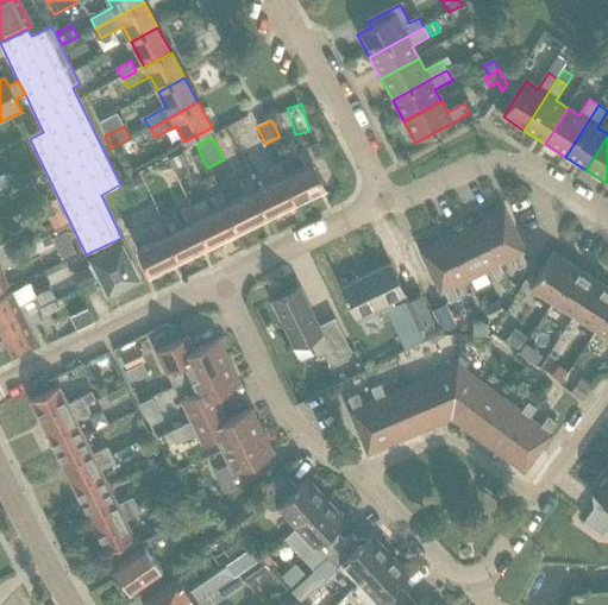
[(196,145),(188,149),(193,159),(201,156),(196,145)]
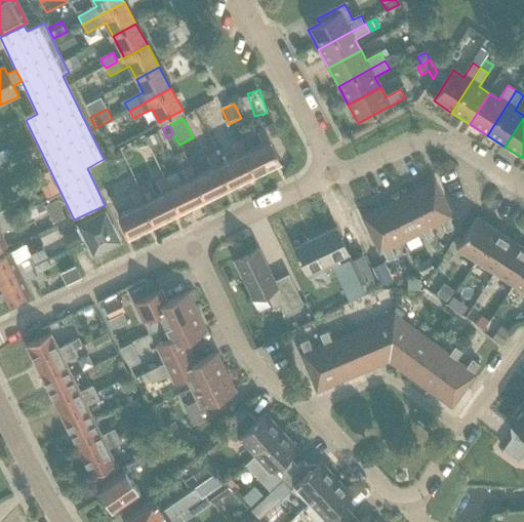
[(257,133),(264,146),(247,154),(245,154),(255,174),(280,162),(271,143),(272,142),(266,129),(257,133)]
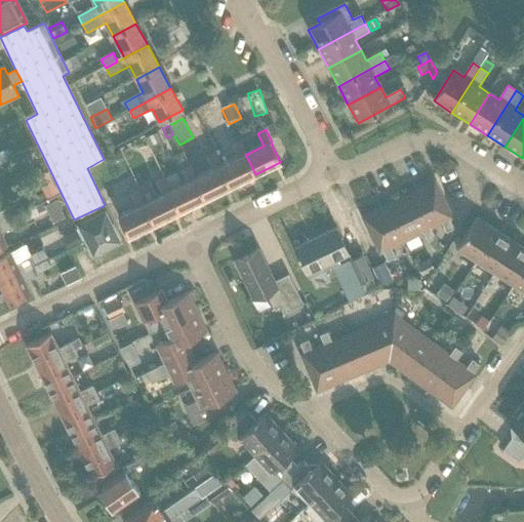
[(255,174),(245,154),(247,154),(241,142),(232,146),(238,158),(222,166),(219,167),(230,187),(255,174)]
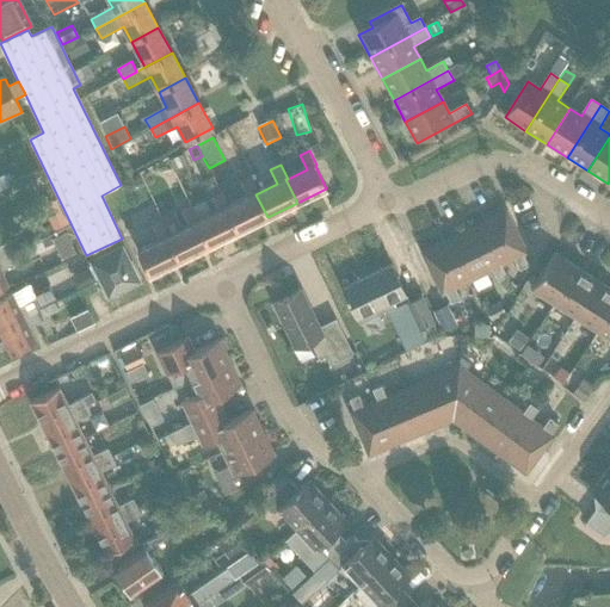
[(248,198),(229,208),(226,209),(238,233),(267,217),(256,194),(258,193),(251,179),(241,184),(248,198)]
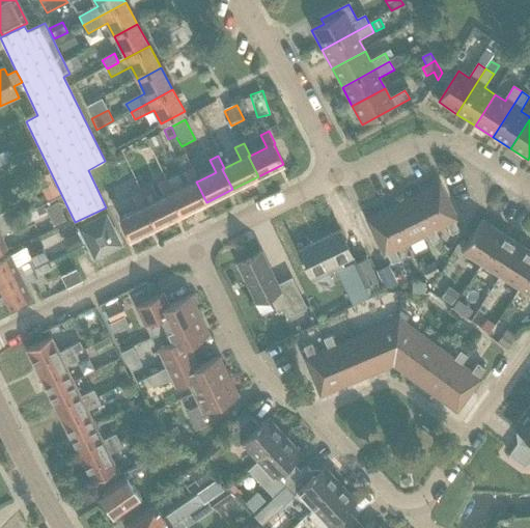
[(190,185),(173,193),(171,194),(180,215),(206,202),(196,182),(199,181),(193,168),(184,172),(190,185)]
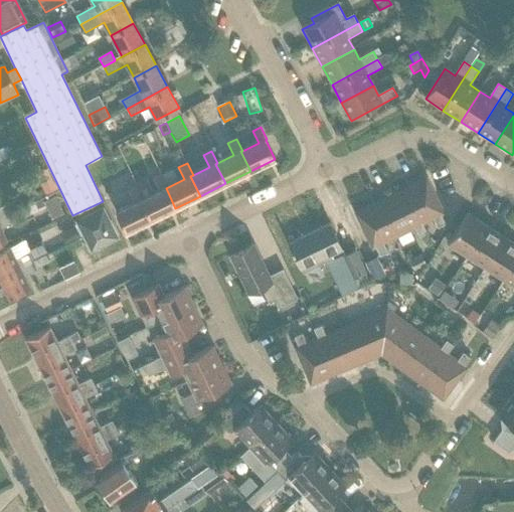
[(175,208),(166,188),(168,187),(162,175),(154,179),(160,191),(143,199),(141,200),(151,220),(175,208)]
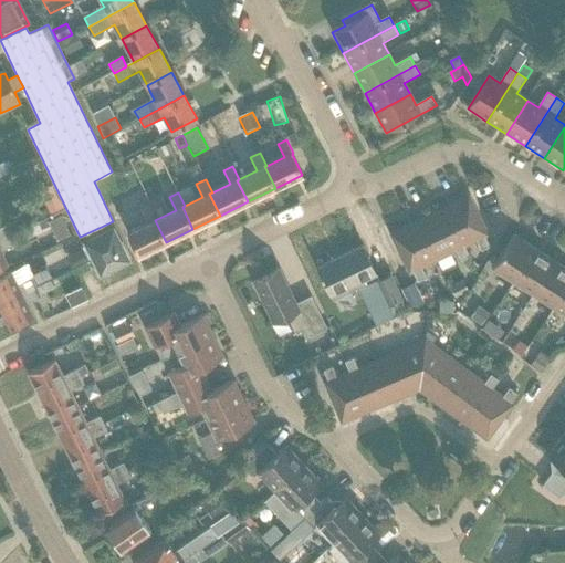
[(469,199),(443,211),(461,248),(464,246),(475,240),(482,252),(490,248),(484,236),(487,236),(469,199)]
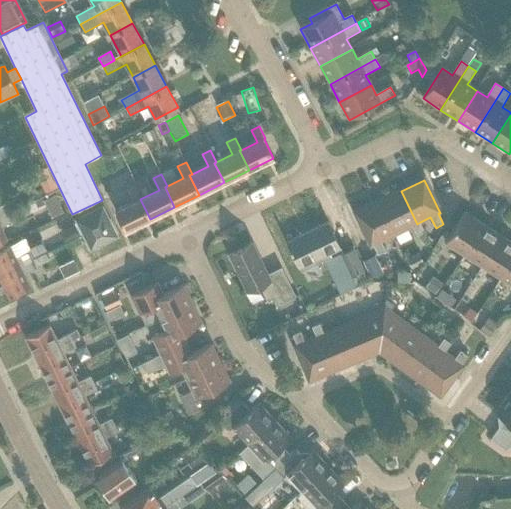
[(125,231),(150,219),(140,199),(142,198),(136,186),(128,190),(134,202),(115,212),(125,231)]
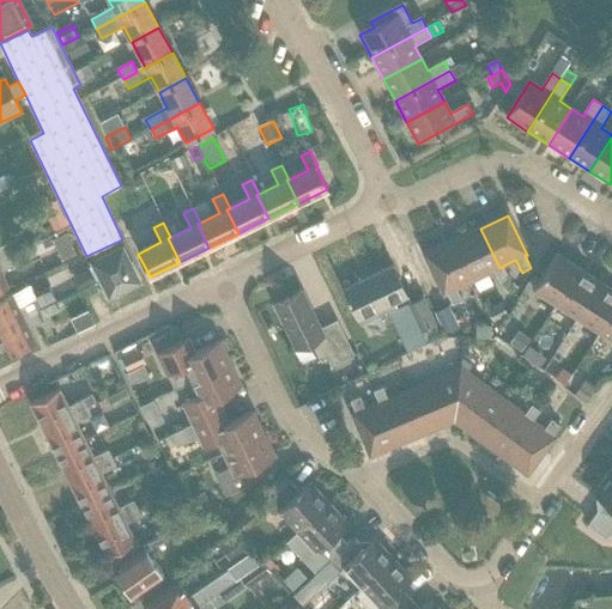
[(500,284),(509,279),(503,266),(500,268),(480,229),(453,243),(472,281),(494,270),(500,284)]
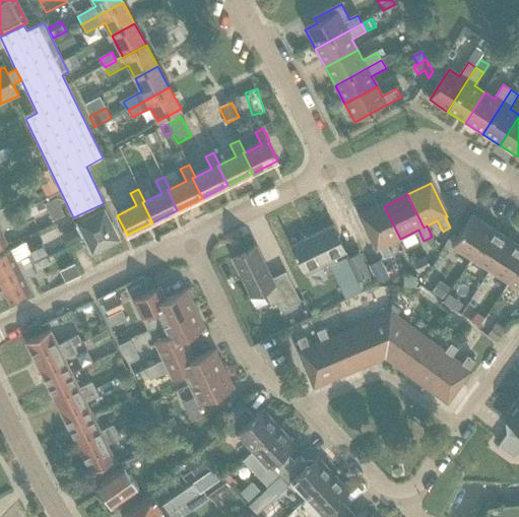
[(53,221),(64,216),(55,199),(45,204),(53,221)]
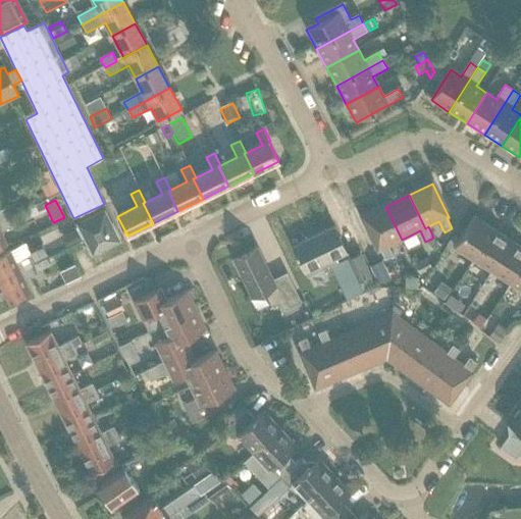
[(394,257),(388,246),(402,240),(385,207),(362,218),(378,251),(380,250),(385,261),(394,257)]
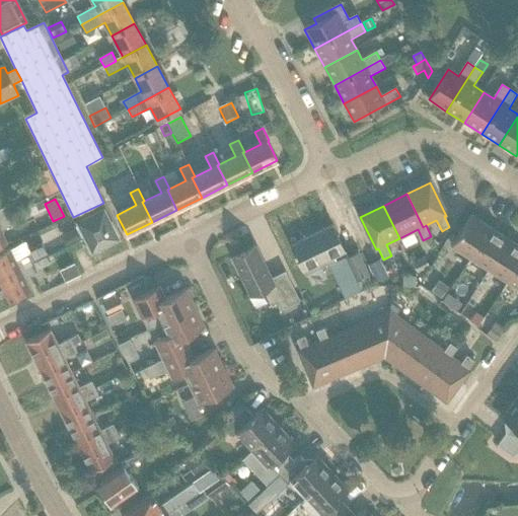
[(0,221),(11,217),(6,207),(0,210),(0,221)]
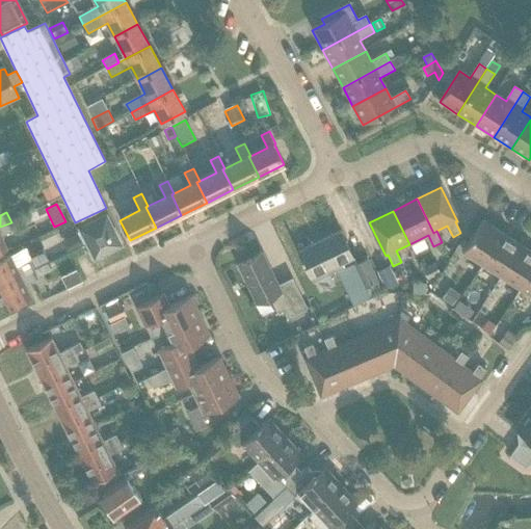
[(87,242),(96,258),(120,245),(106,218),(81,230),(82,231),(78,233),(84,244),(87,242)]
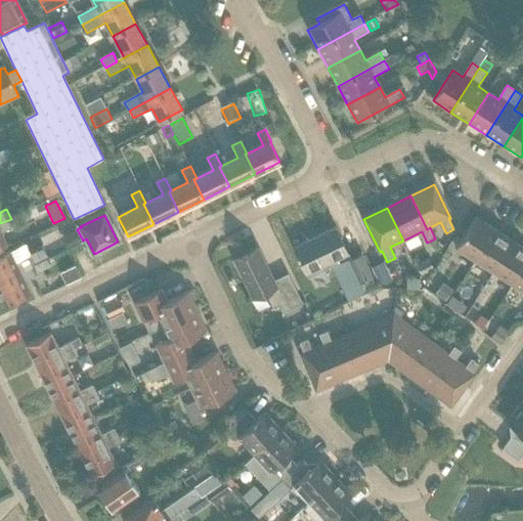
[(15,227),(13,224),(11,219),(0,223),(0,250),(7,247),(1,233),(15,227)]
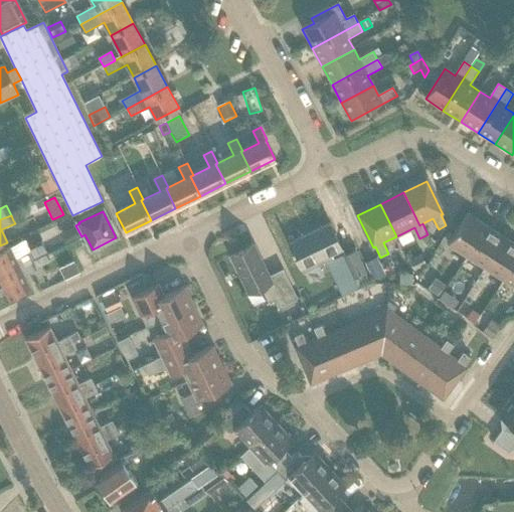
[(449,246),(467,258),(486,227),(468,215),(449,246)]
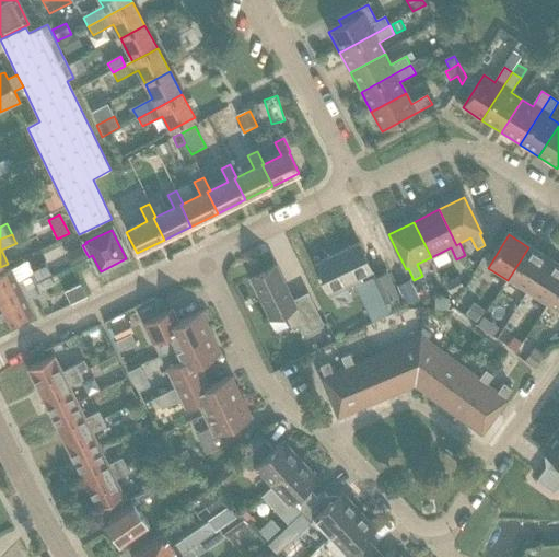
[(348,290),(346,286),(372,274),(359,245),(315,267),(330,299),(348,290)]
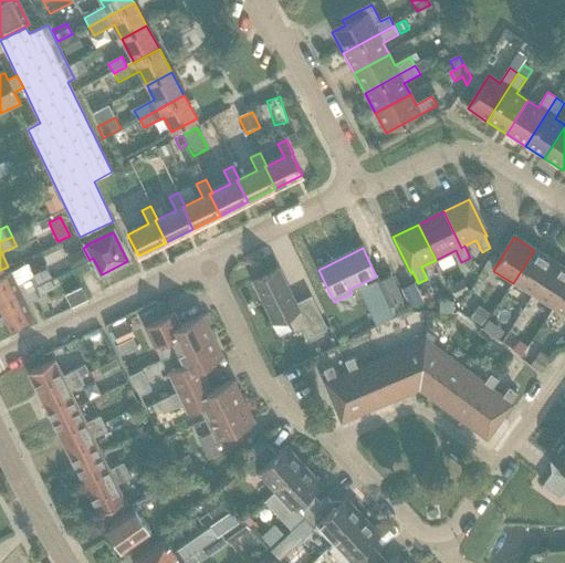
[(513,283),(534,296),(555,263),(534,250),(513,283)]
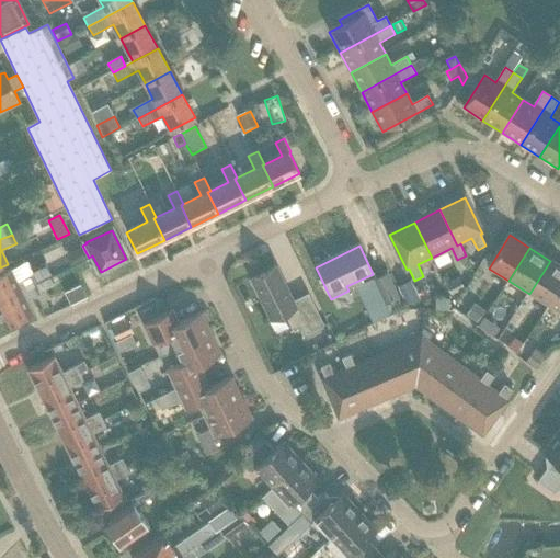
[(80,250),(68,255),(72,265),(86,260),(80,250)]
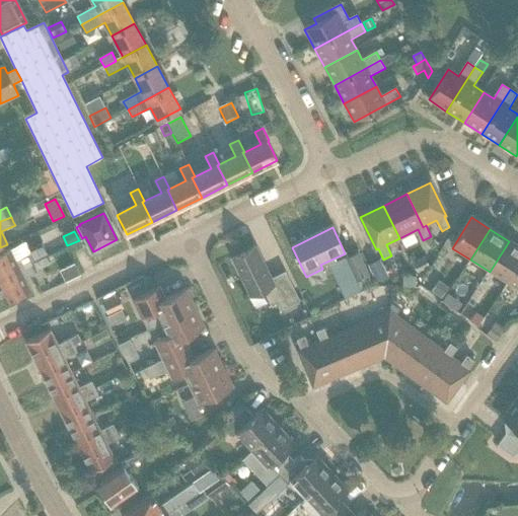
[(508,284),(517,268),(517,246),(509,241),(490,272),(508,284)]
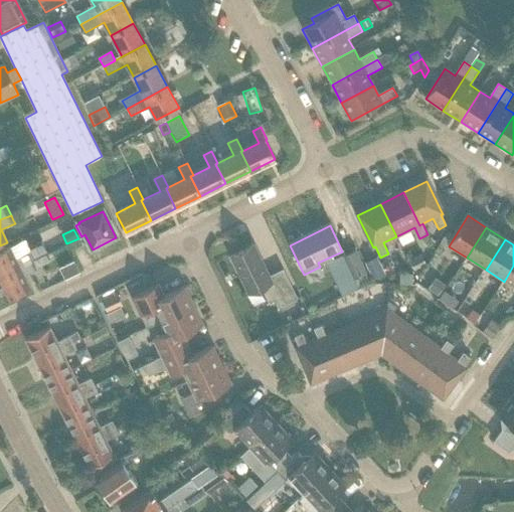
[(28,249),(33,261),(46,253),(41,243),(28,249)]
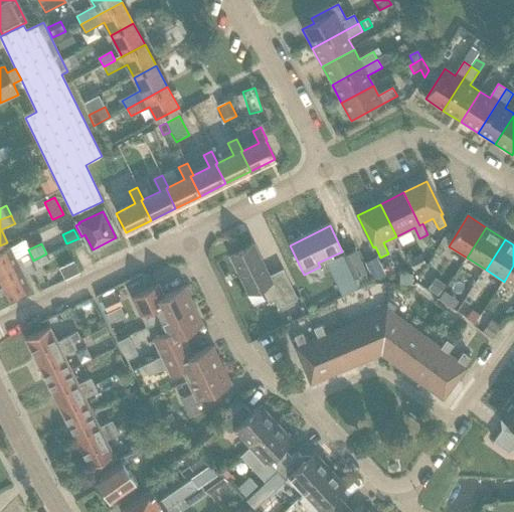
[(278,298),(282,307),(297,300),(284,273),(271,279),(255,246),(230,259),(248,295),(262,288),(269,302),(278,298)]
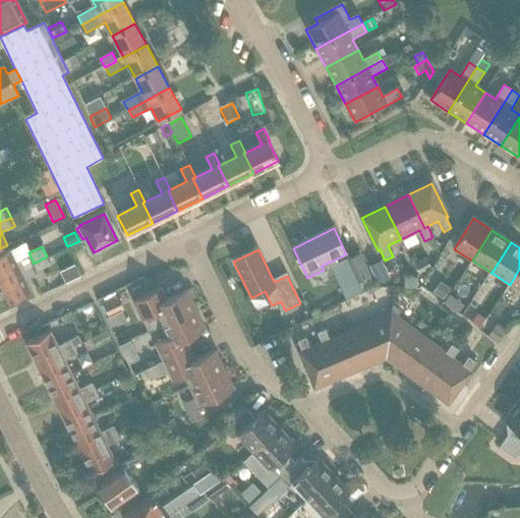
[(10,250),(0,254),(0,281),(34,265),(30,255),(16,263),(10,250)]
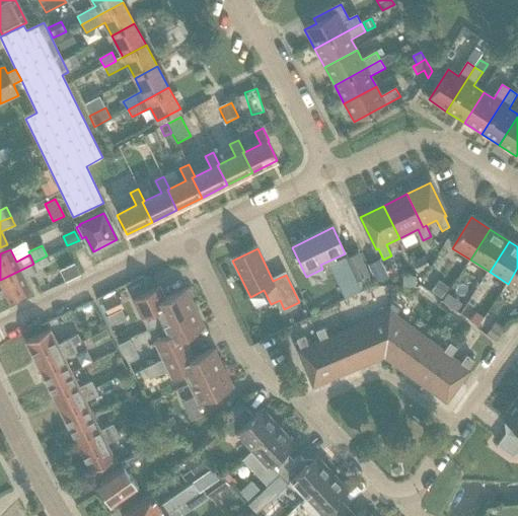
[(359,254),(346,260),(354,278),(356,283),(358,282),(362,290),(372,286),(369,278),(368,277),(359,254)]
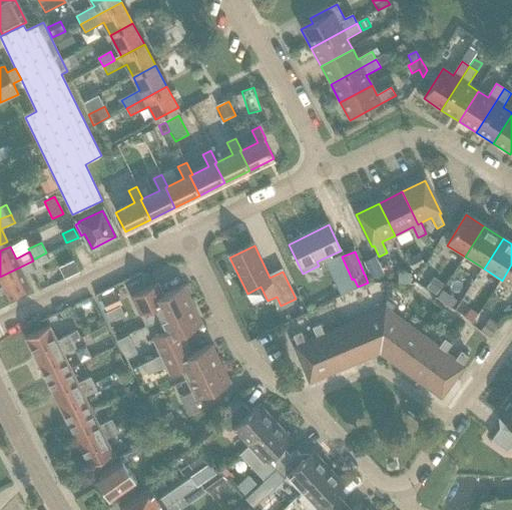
[(424,266),(419,255),(408,261),(412,271),(424,266)]
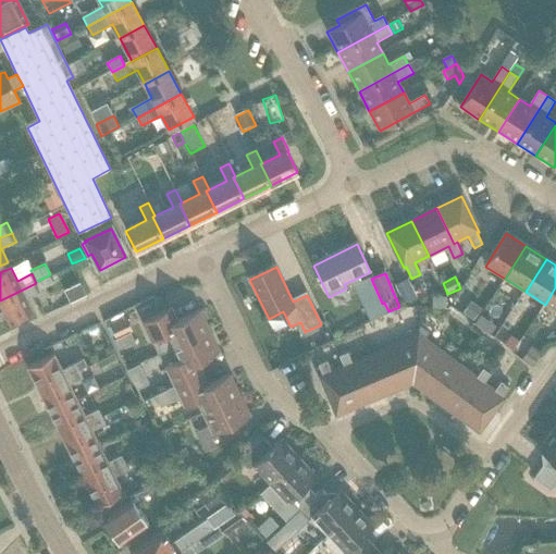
[(49,278),(36,283),(39,290),(40,292),(53,285),(49,278)]
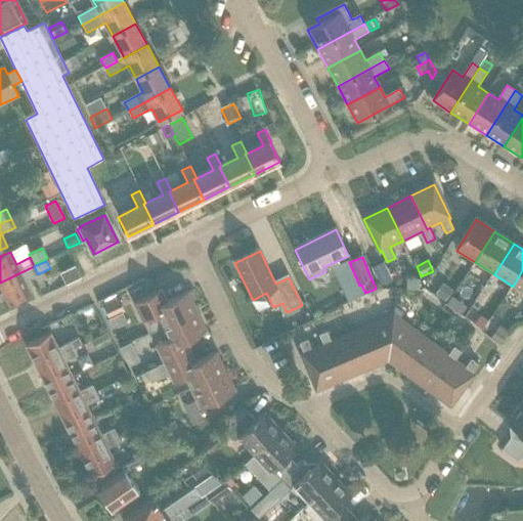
[(372,268),(381,288),(392,281),(383,262),(372,268)]
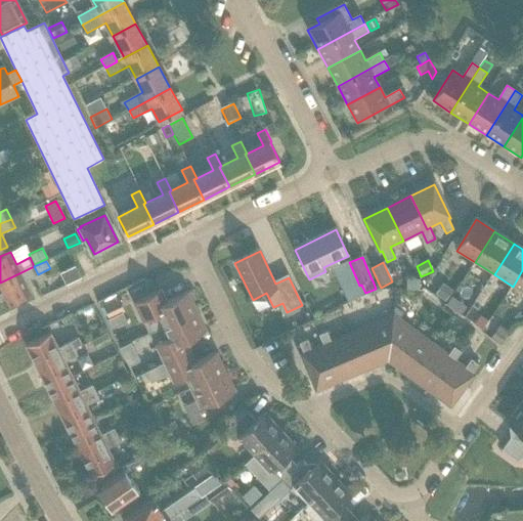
[(38,274),(37,272),(34,266),(0,283),(0,295),(6,307),(31,295),(25,281),(39,275),(38,274)]
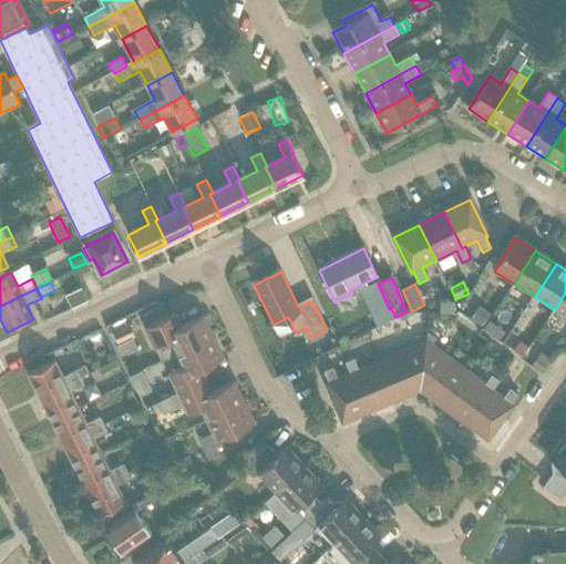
[(565,293),(555,310),(565,317),(565,293)]
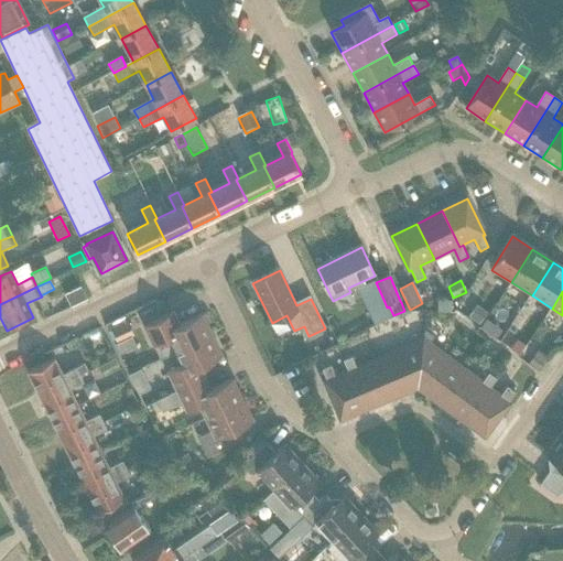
[(489,313),(475,304),(466,320),(479,328),(489,313)]
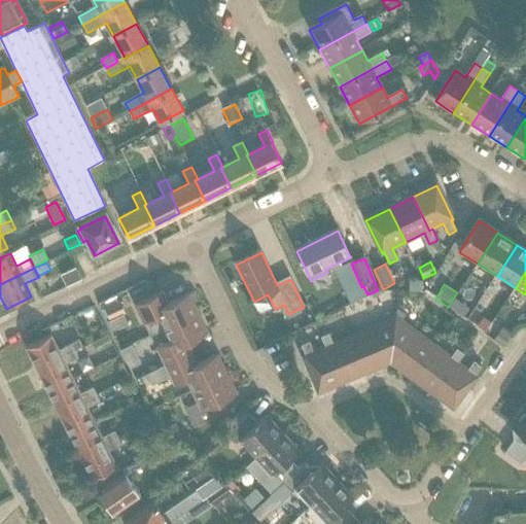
[(163,330),(164,330),(199,314),(189,294),(164,307),(159,295),(136,306),(150,337),(163,330)]
